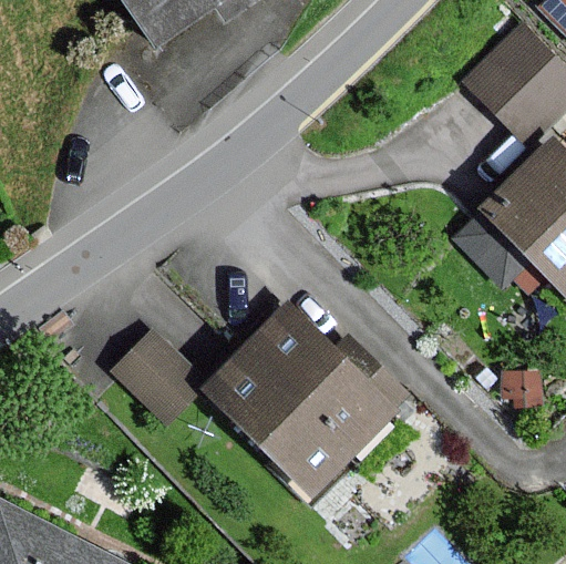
[(121,0),(153,47),(220,0),(121,0)]
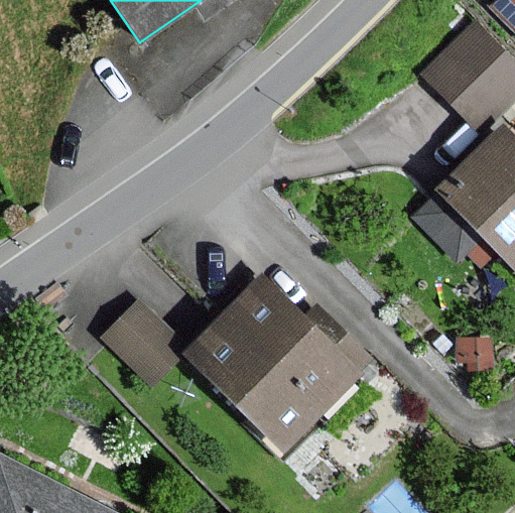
[(494,0),(491,4),(514,27),(514,0),(494,0)]
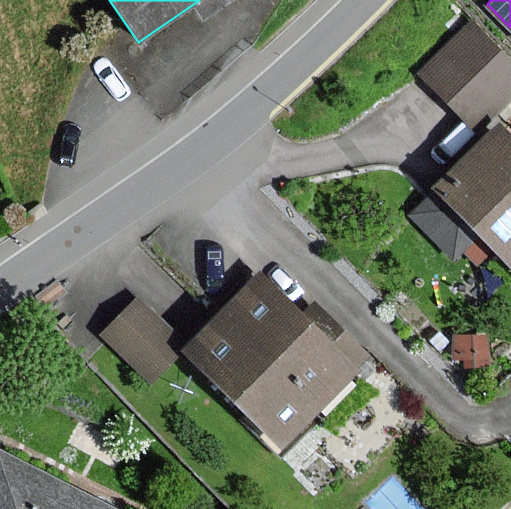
[(510,93),(510,64),(468,22),(417,73),(470,125),(498,97),(503,102),(510,93)]
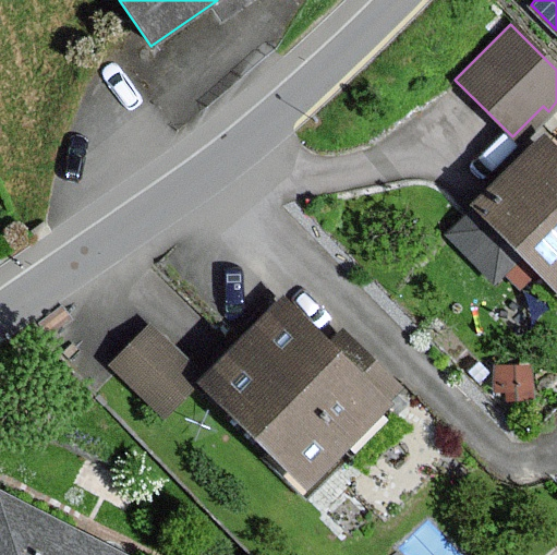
[(556,154),(537,134),(529,144),(465,205),(469,209),(446,232),(493,279),(516,256),(556,297),(556,154)]
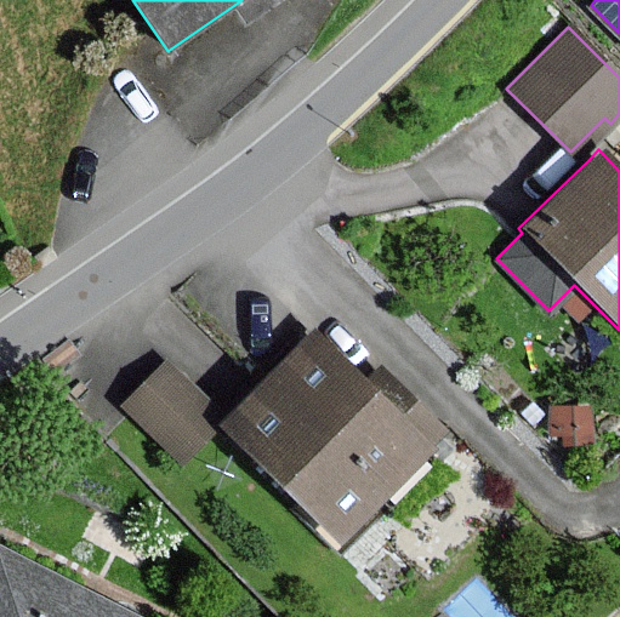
[(377,400),(311,333),(225,420),(165,359),(120,404),(177,461),(216,423),(335,541),(442,434),(393,386),(377,400)]
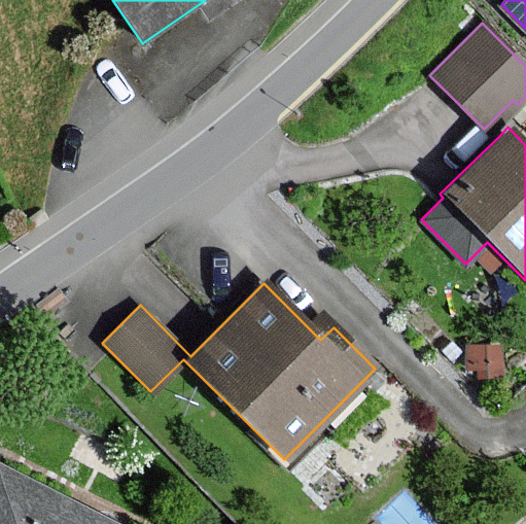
[(108,523),(0,469),(0,523),(108,523)]
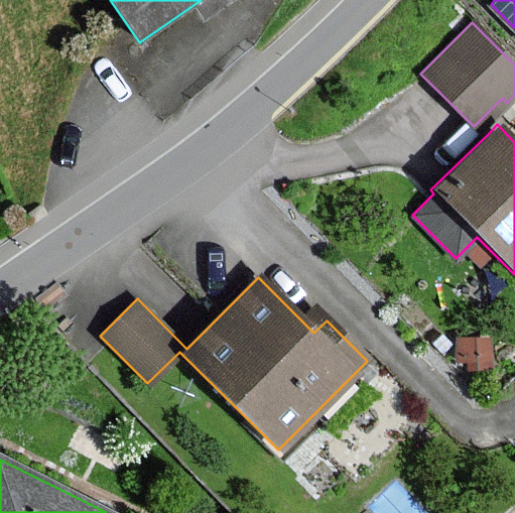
All buildings are outlined.
